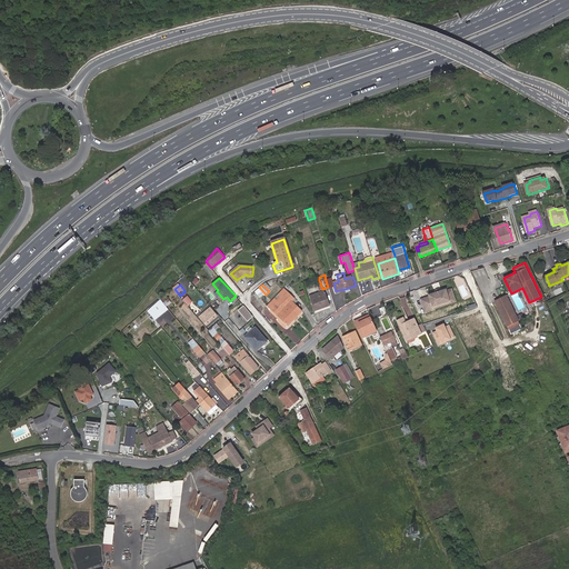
[(420,299),(425,312),(433,309),(432,307),(449,300),(445,289),(428,295),(429,296),(420,299)]
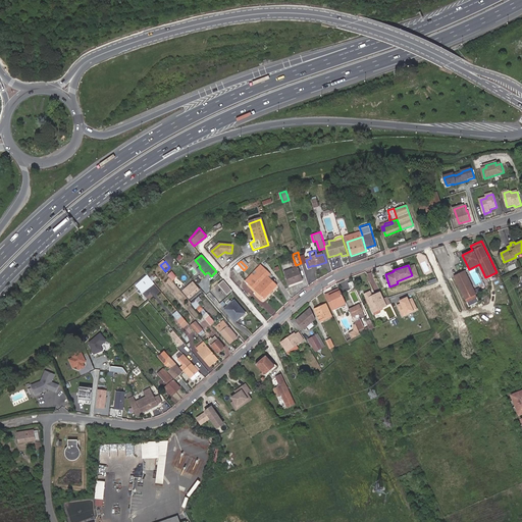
[(298,266),(283,270),(288,284),(302,280),(299,270),(298,266)]
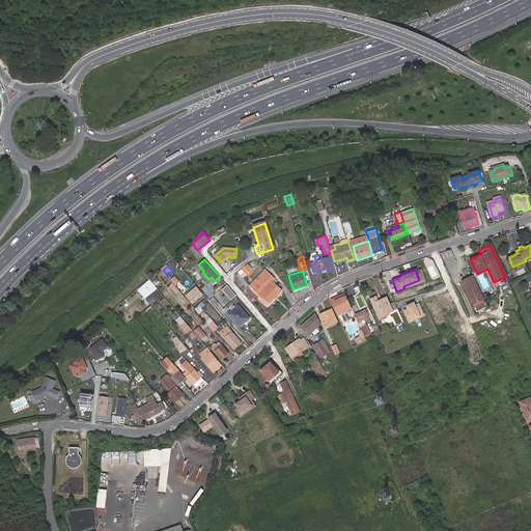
[(254,286),(252,288),(263,300),(267,303),(268,304),(281,291),(271,281),(274,279),(269,273),(267,274),(266,272),(264,273),(261,272),(258,275),(261,279),(260,281),(257,279),(252,284),(254,286)]
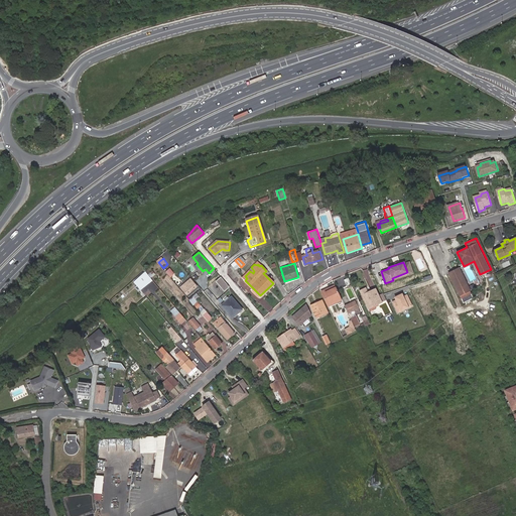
[(459,268),(448,273),(459,295),(469,290),(459,268)]
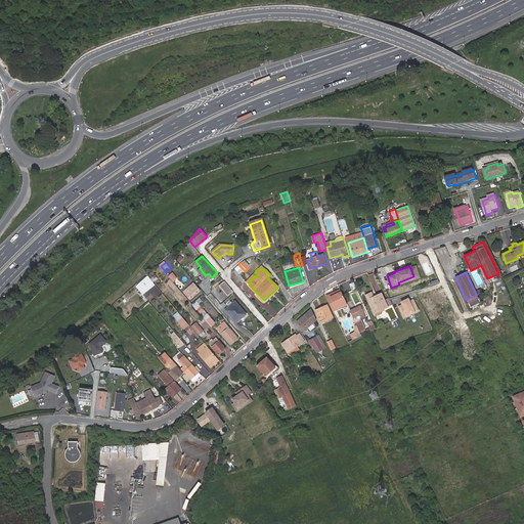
[(148,276),(137,287),(143,295),(156,286),(154,281),(150,278),(148,276)]
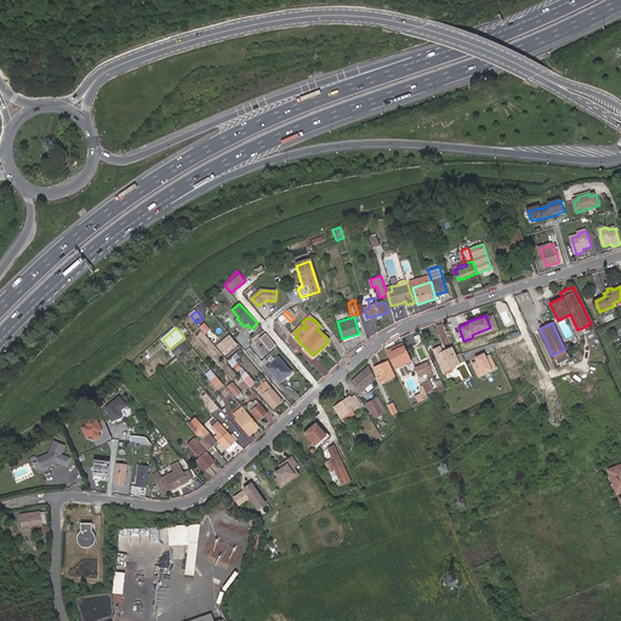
[(271,353),(278,347),(268,335),(261,342),(271,353)]
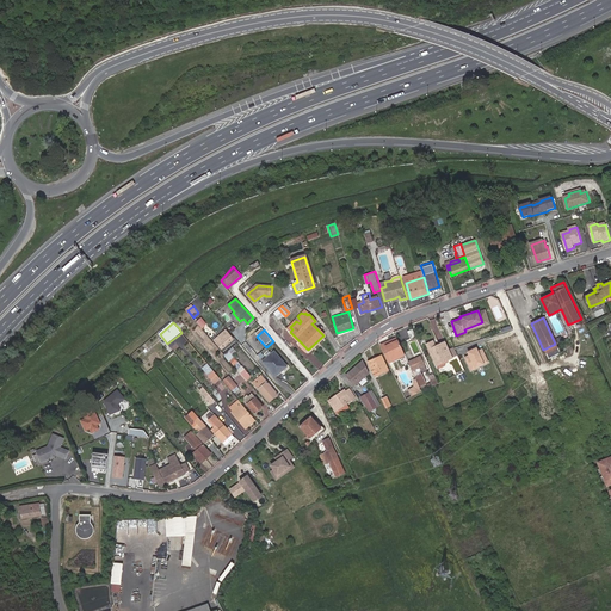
[(222,349),(233,339),(227,333),(216,341),(222,349)]
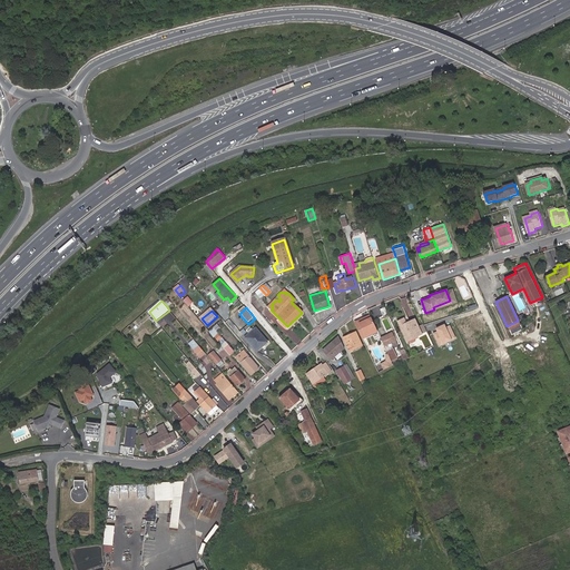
[(361,334),(363,338),(366,337),(379,332),(371,315),(361,320),(362,321),(356,325),(361,334)]
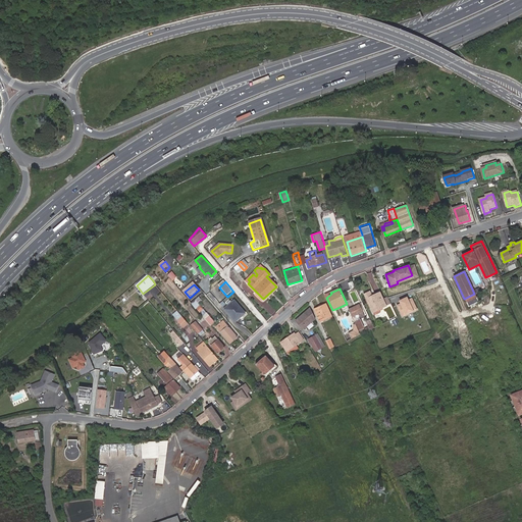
[(386,306),(383,300),(379,293),(373,297),(370,292),(365,295),(373,312),(374,312),(379,309),(386,306)]
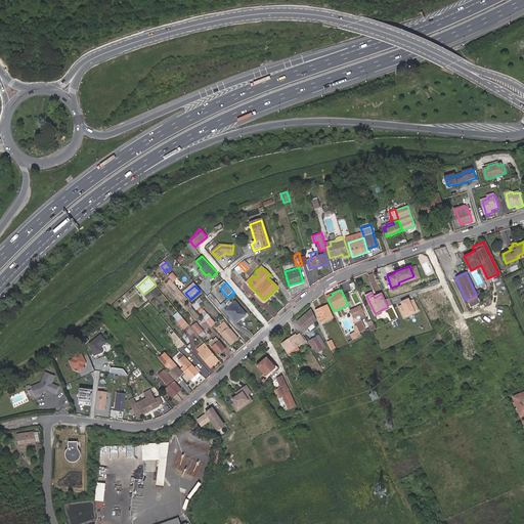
[(388,307),(393,305),(390,299),(385,301),(388,307)]
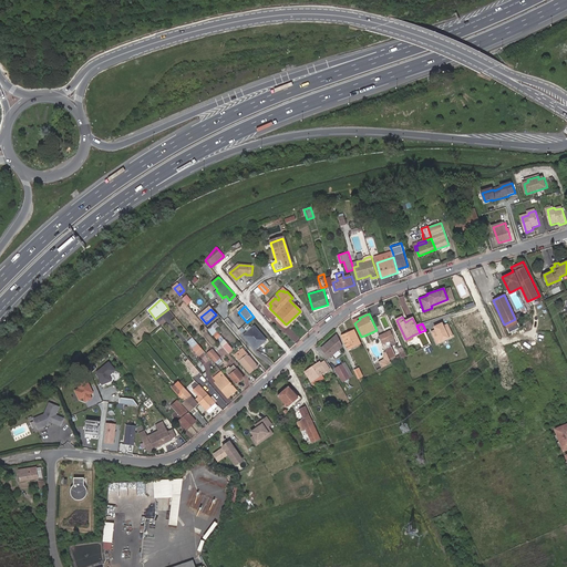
[(442,323),(434,327),(436,330),(432,331),(437,343),(453,336),(447,325),(443,326),(442,323)]
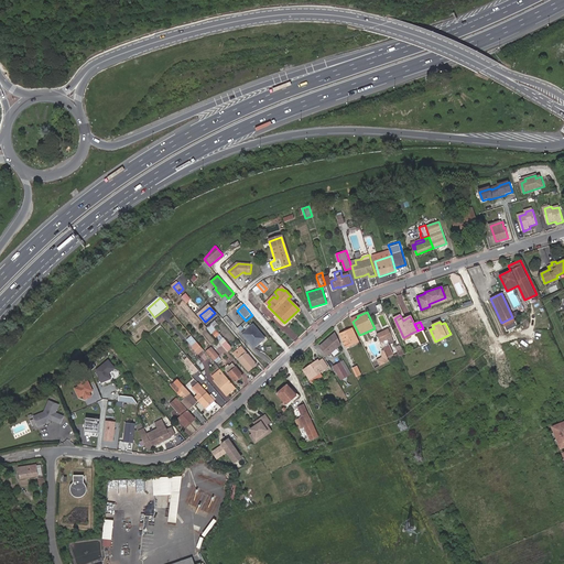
[(263,336),(253,324),(242,334),(255,347),(261,342),(260,340),(263,336)]
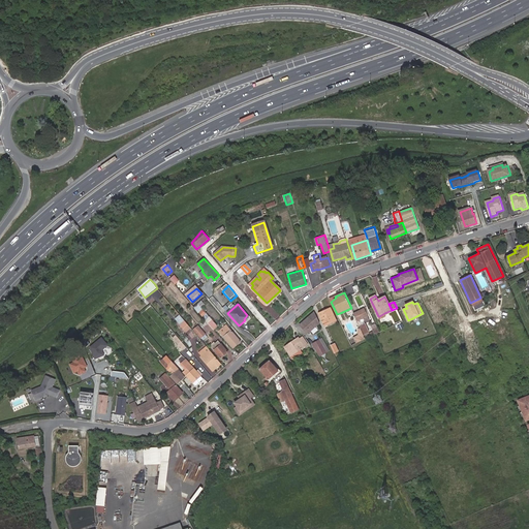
[(329,321),(330,323),(336,320),(330,309),(317,315),(322,325),(329,321)]
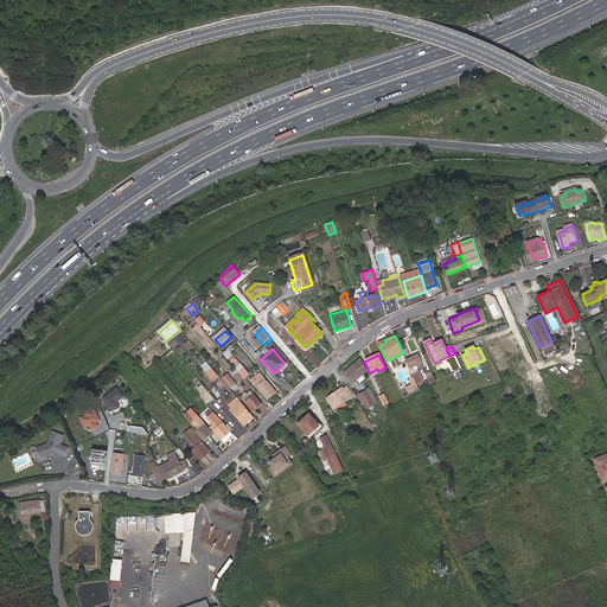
[(420,384),(423,382),(416,366),(422,363),(419,355),(408,359),(420,384)]
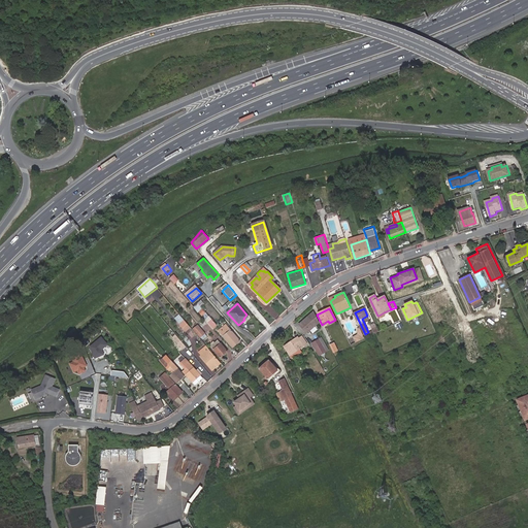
[(318,323),(314,312),(298,325),(304,332),(305,332),(318,323)]
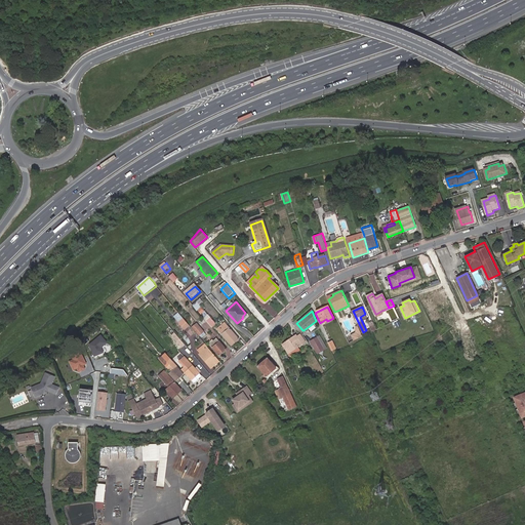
[(190,326),(179,314),(175,318),(180,324),(186,330),(190,326)]
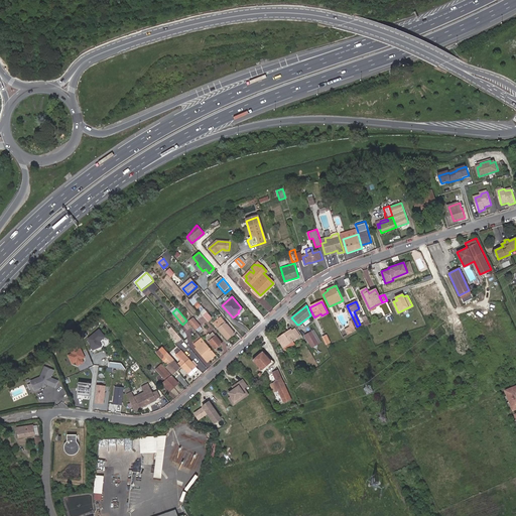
[(214,321),(206,311),(202,314),(210,325),(214,321)]
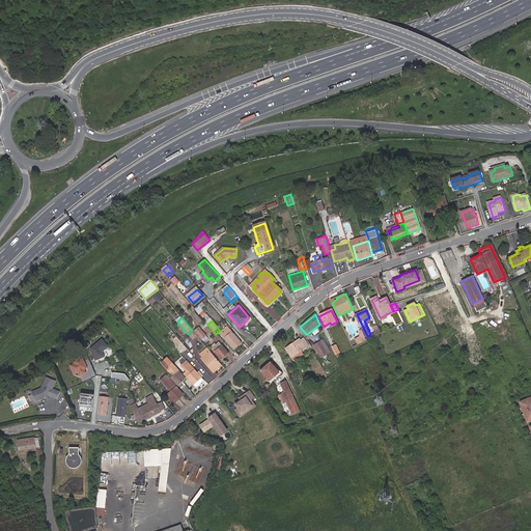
[(199,328),(195,332),(203,341),(207,337),(199,328)]
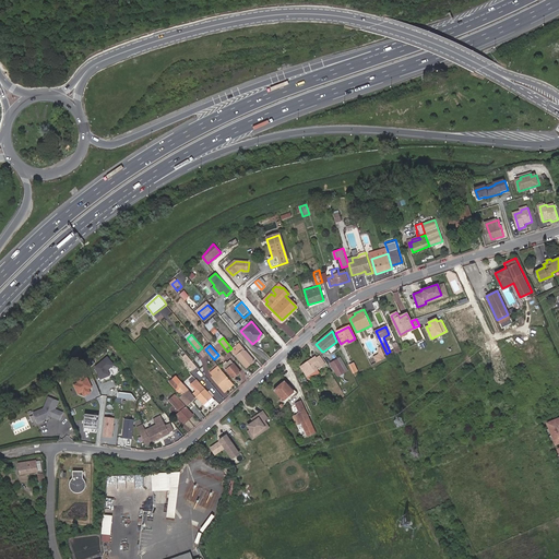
[(254,364),(241,346),(233,353),(247,371),(256,365),(254,364)]
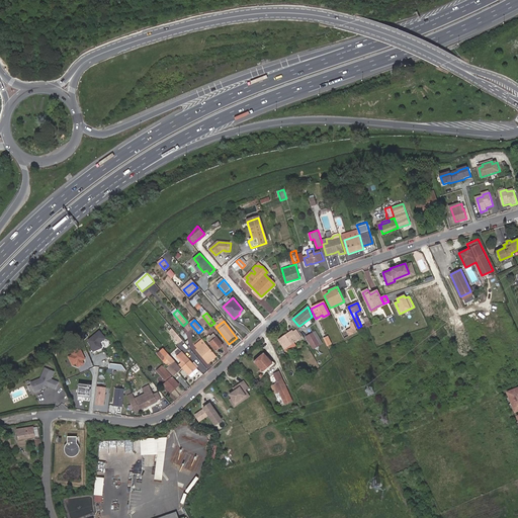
[(171,328),(168,331),(178,343),(181,340),(171,328)]
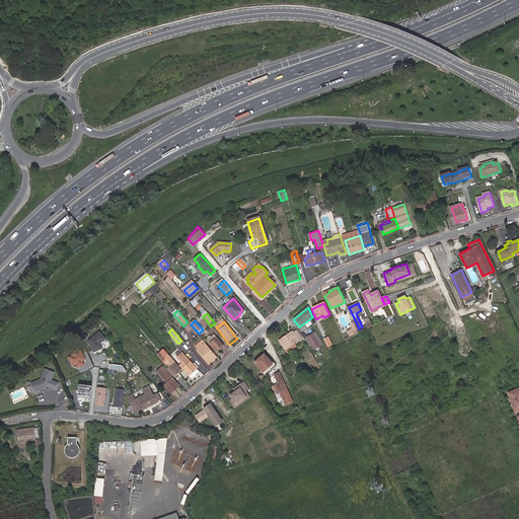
[(292,331),(279,341),(286,349),(302,337),(297,330),(293,334),(292,331)]
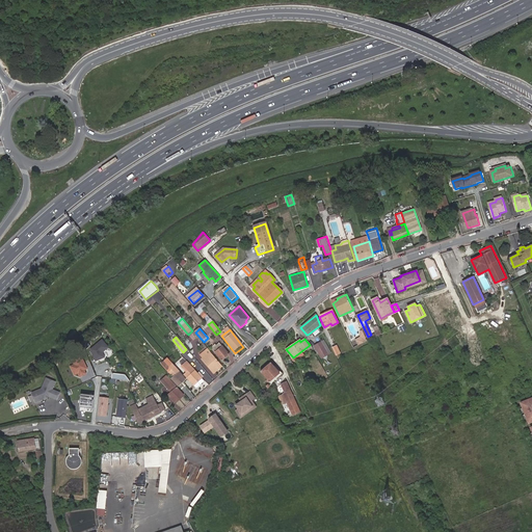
[(325,339),(322,341),(328,352),(333,351),(325,339)]
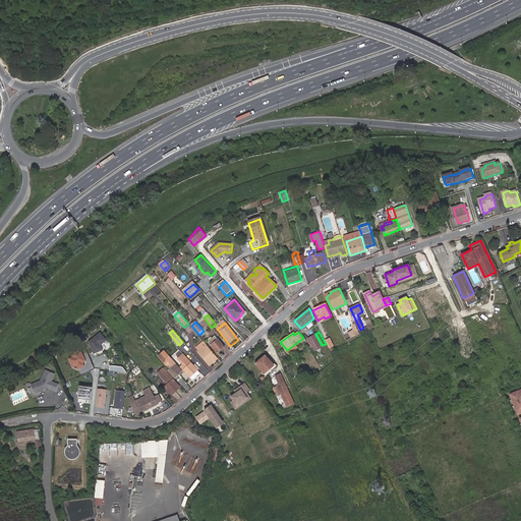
[(107,340),(100,333),(89,342),(94,354),(103,351),(101,346),(107,340)]
